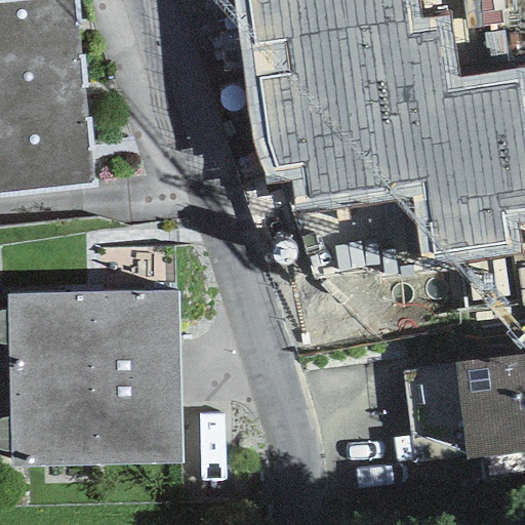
[(0,0),(0,50),(79,43),(74,0),(0,0)]
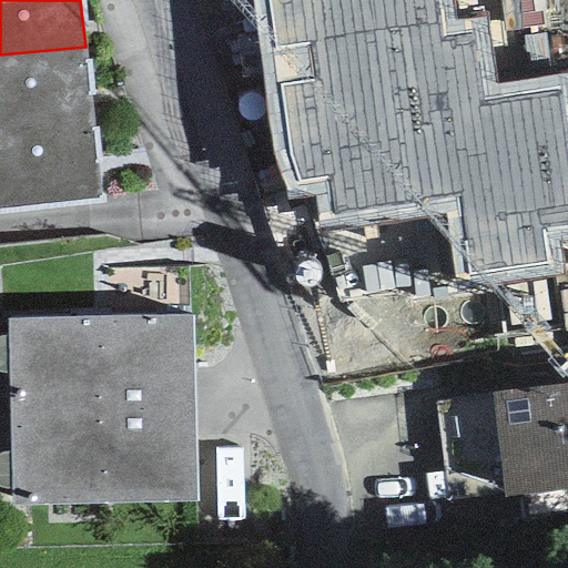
[(567,0),(482,0),(496,139),(567,131),(567,0)]
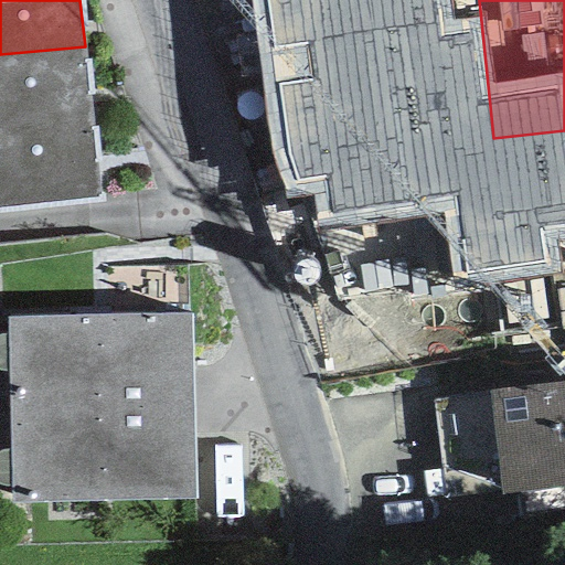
[(85,46),(0,54),(0,124),(92,115),(85,46)]
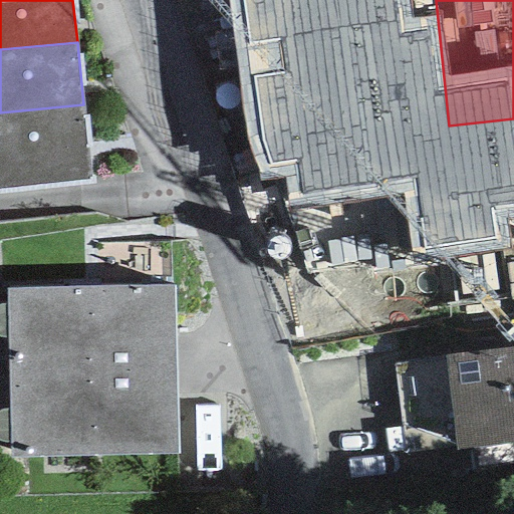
[(83,104),(0,112),(0,189),(90,181),(83,104)]
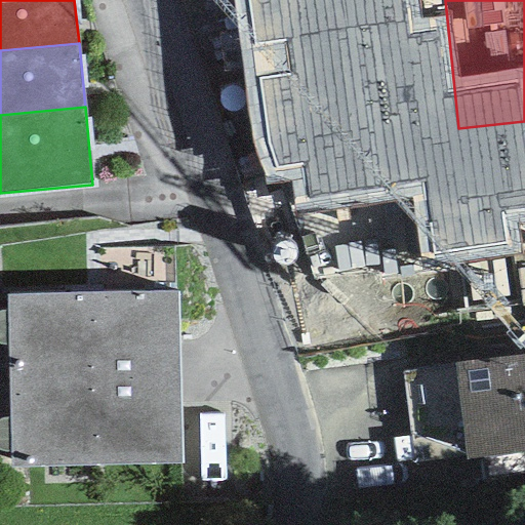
[(176,290),(6,294),(10,466),(180,461),(176,290)]
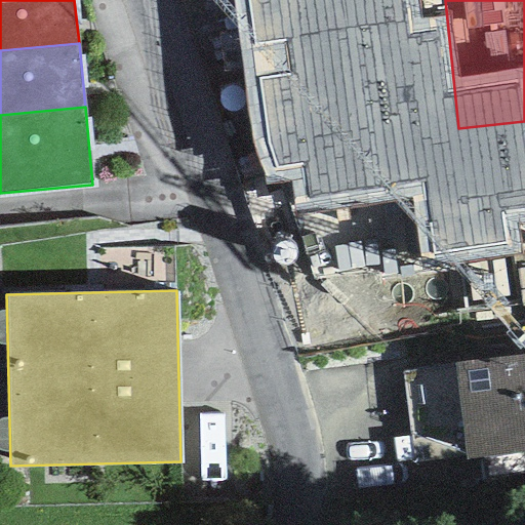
[(524,351),(453,360),(465,456),(524,449),(524,351)]
